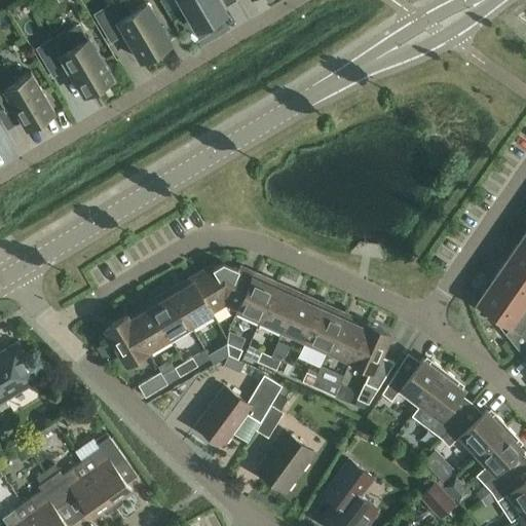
[(122,0),(116,0),(110,4),(95,13),(111,41),(125,32),(142,60),(149,57),(150,60),(165,50),(163,47),(171,43),(146,3),(130,12),(122,0)]
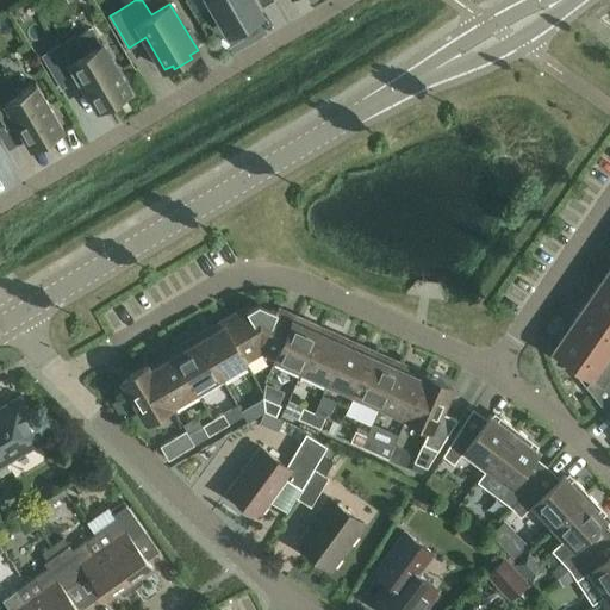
[(249,22),(249,20),(261,13),(253,0),(217,0),(218,0),(206,7),(216,24),(221,20),(228,32),(241,25),(241,26),(249,22)]
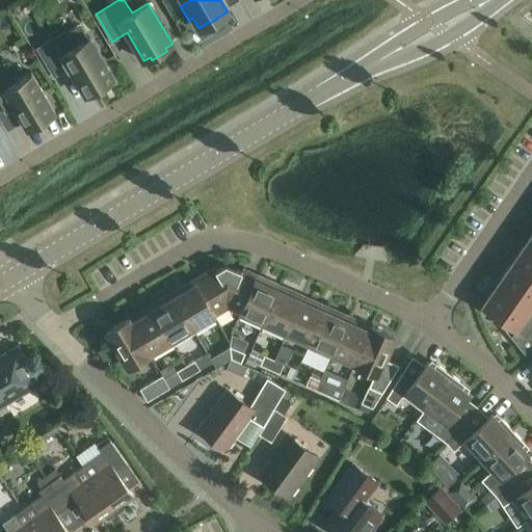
[(64,32),(53,38),(37,48),(54,76),(69,67),(85,96),(99,87),(100,90),(113,83),(111,80),(114,78),(89,37),(74,47),(64,32)]
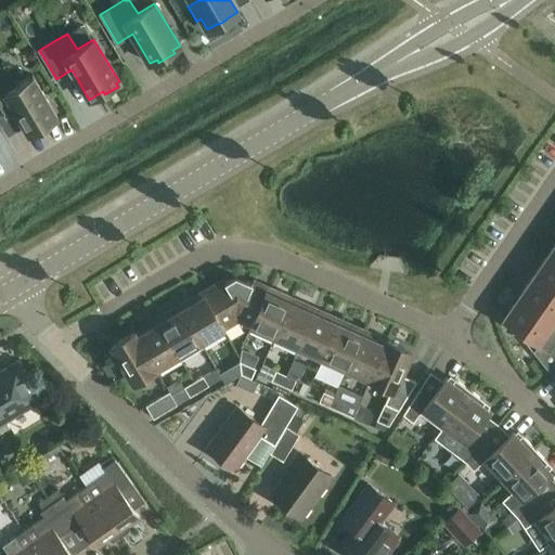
[(7,69),(0,73),(0,112),(11,106),(28,136),(59,118),(33,75),(16,85),(7,69)]
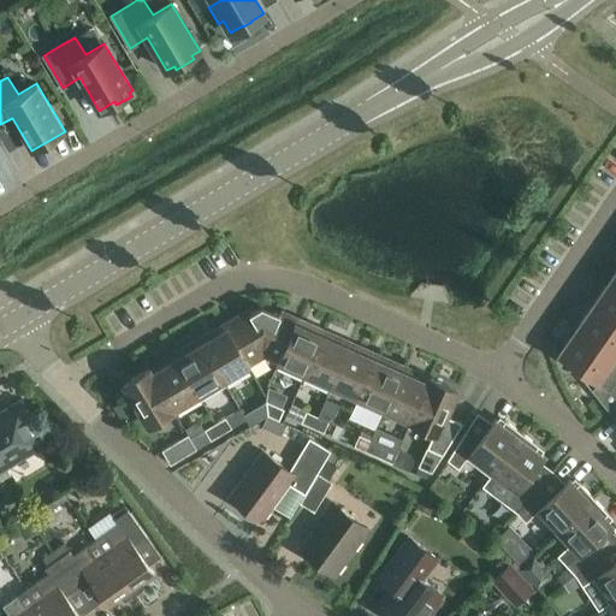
[(615,271),(561,351),(560,353),(580,368),(576,373),(609,412),(615,406),(615,378),(615,377),(615,271)]
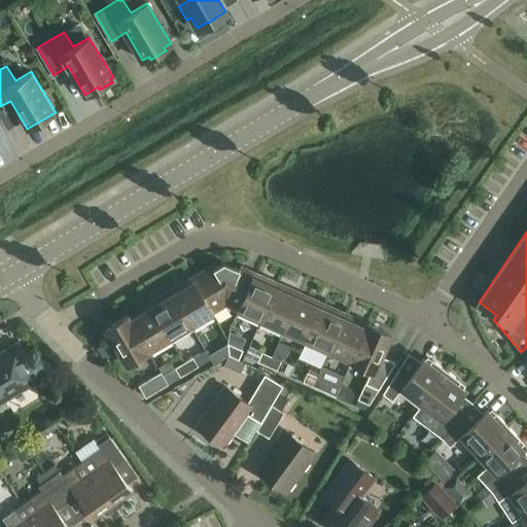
[(223,262),(192,281),(211,313),(225,304),(239,310),(253,276),(223,262)]
